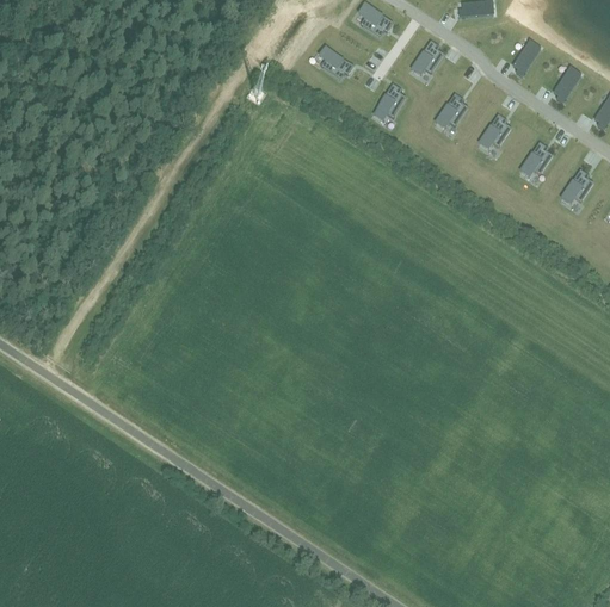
[(461,8),(457,8),(458,16),(492,13),(492,1),(478,2),(478,1),(461,2),(461,8)]
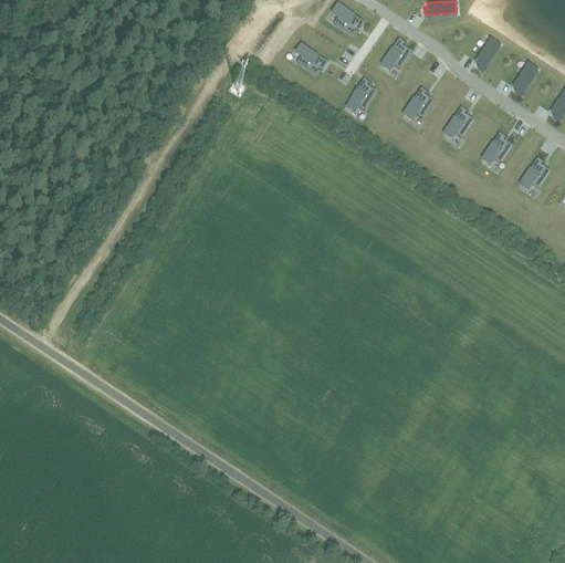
[(337,2),(332,10),(336,14),(333,20),(351,32),(355,27),(357,28),(363,20),(337,2)]
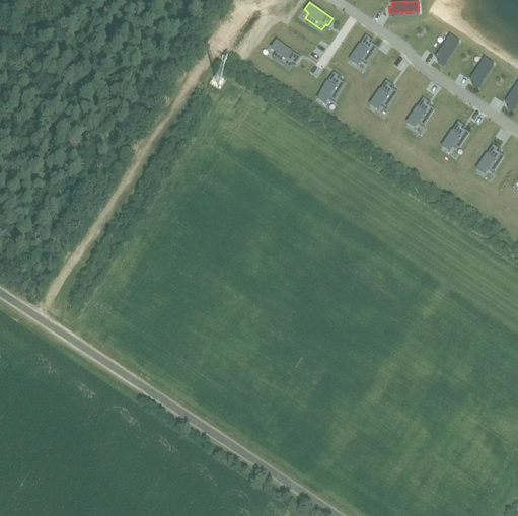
[(365,33),(349,58),(357,63),(360,59),(365,62),(376,45),(371,42),(373,40),(365,33)]
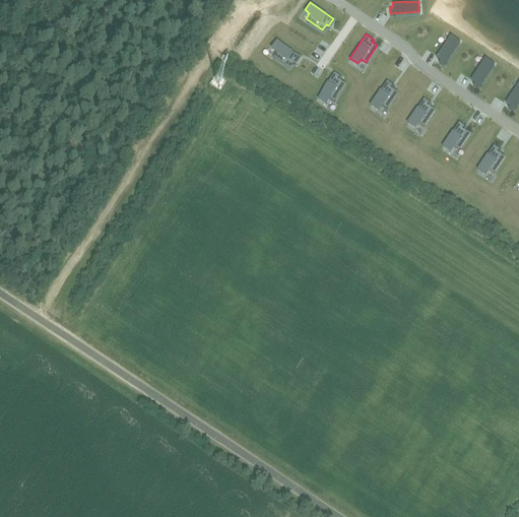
[(444,43),(436,55),(440,58),(438,61),(443,64),(459,40),(451,35),(445,44),(444,43)]
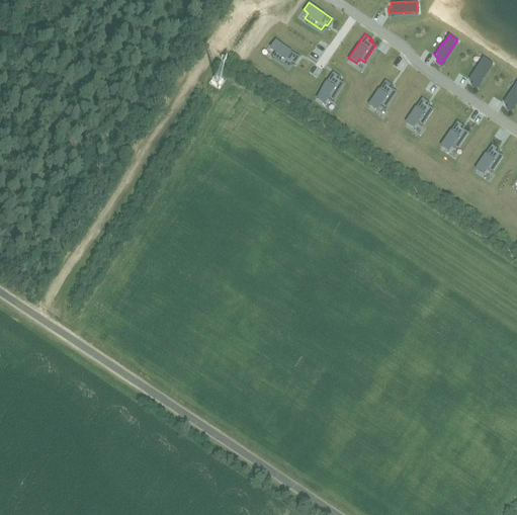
[(275,36),(270,45),(274,48),(271,53),(287,64),(291,59),(293,61),(298,53),(275,36)]
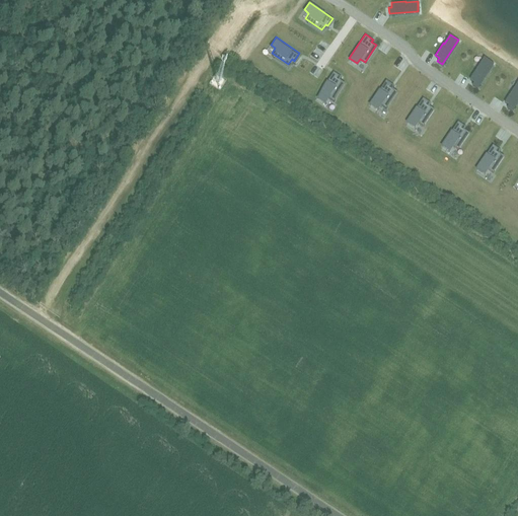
[(477,66),(469,78),(473,80),(471,83),(476,86),(493,62),(485,57),(478,66),(477,66)]
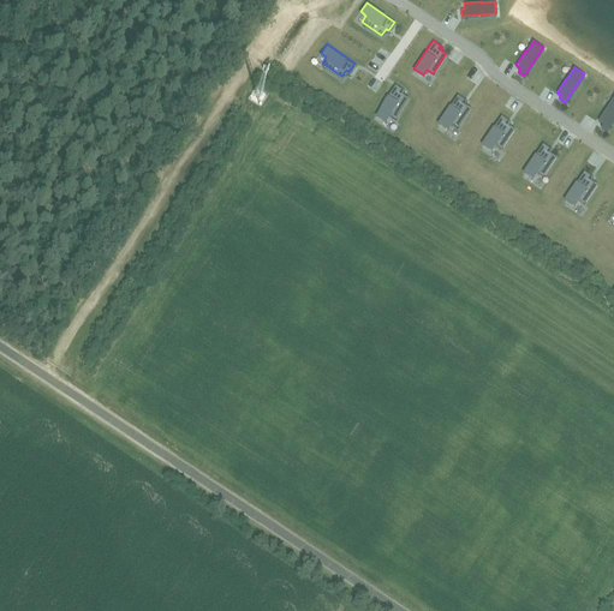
[(394,84),(375,112),(385,118),(388,113),(394,117),(407,97),(401,93),(404,90),(394,84)]
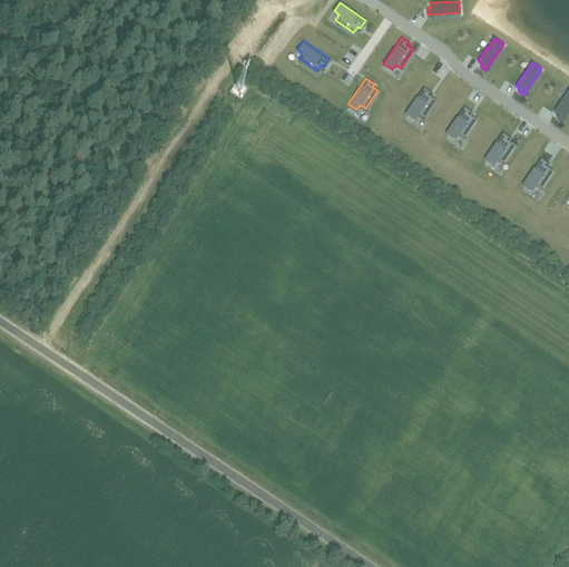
[(423,87),(405,114),(414,119),(418,114),(423,118),(435,99),(430,96),(432,93),(423,87)]
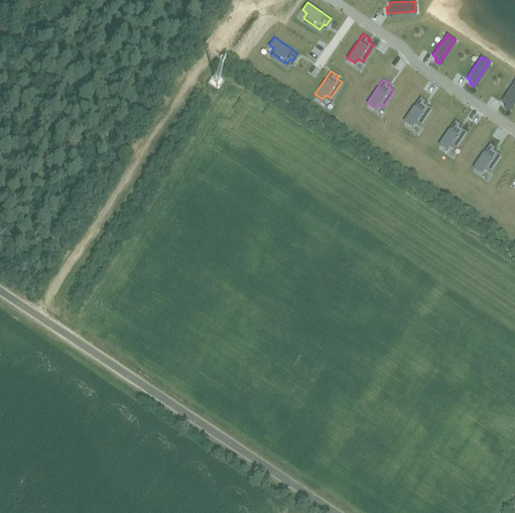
[(509,88),(501,100),(505,103),(503,105),(508,109),(514,98),(514,81),(510,89),(509,88)]
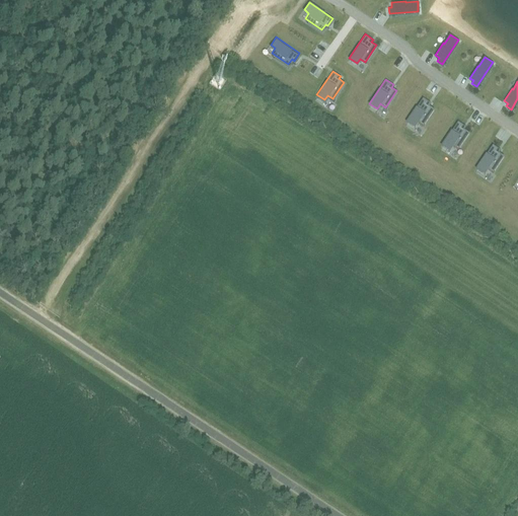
[(422,96),(407,121),(414,126),(417,122),(422,125),(434,107),(429,104),(430,102),(422,96)]
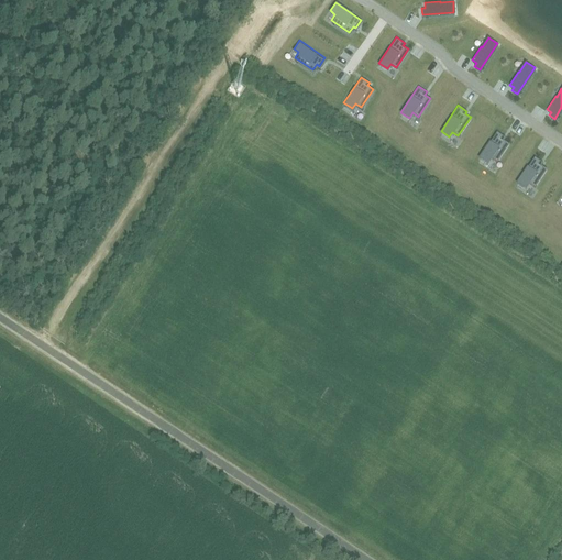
[(496,131),(478,156),(487,162),(491,157),(496,161),(508,143),(503,139),(505,136),(496,131)]
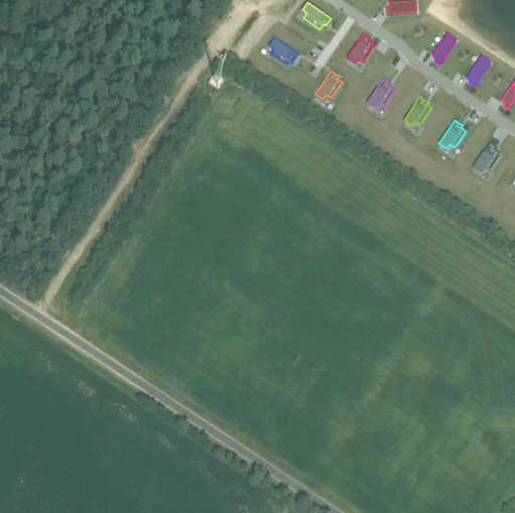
[(489,142),(473,166),(481,171),(484,167),(489,170),(500,154),(495,150),(497,148),(489,142)]
